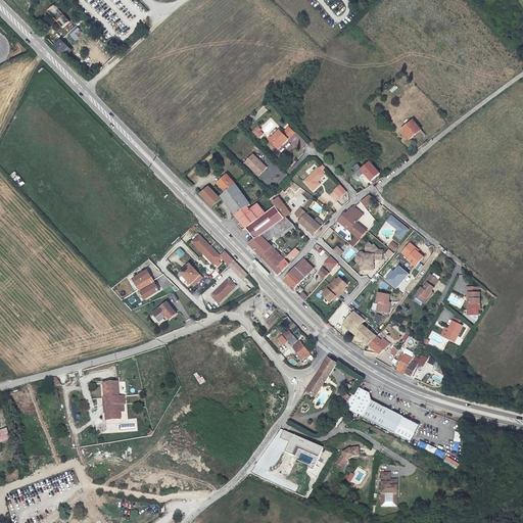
[(55,5),(48,11),(62,29),(70,21),(55,5)]
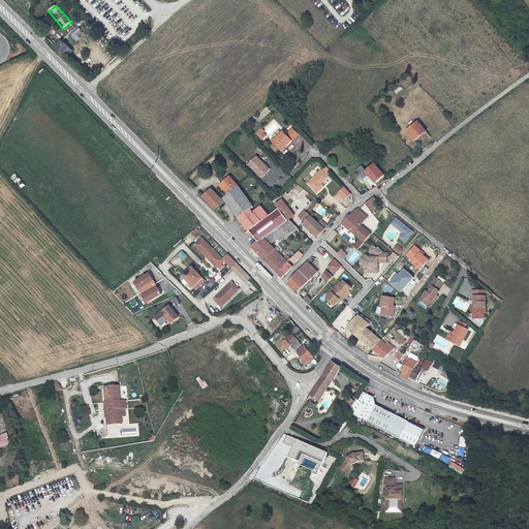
[(62,39),(67,45),(75,37),(70,32),(62,39)]
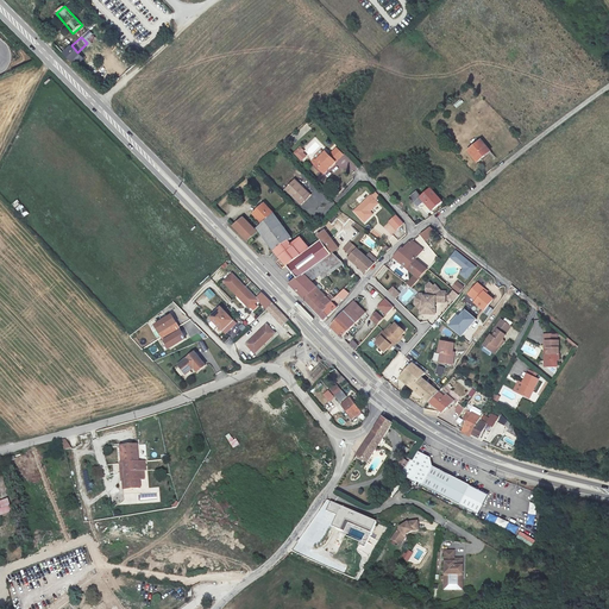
[(74,66),(82,57),(69,44),(61,52),(74,66)]
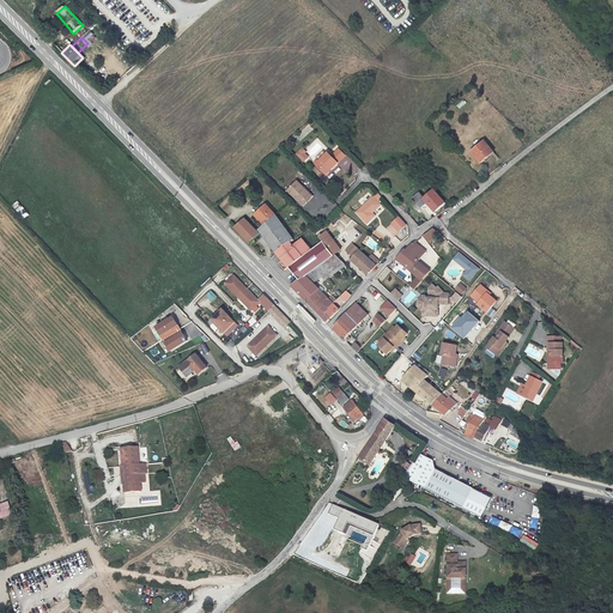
[(460,109),(467,103),(463,99),(456,105),(460,109)]
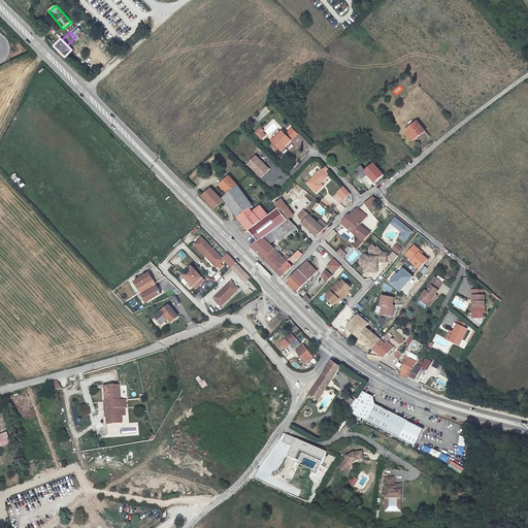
[(426,128),(417,119),(405,129),(415,138),(426,128)]
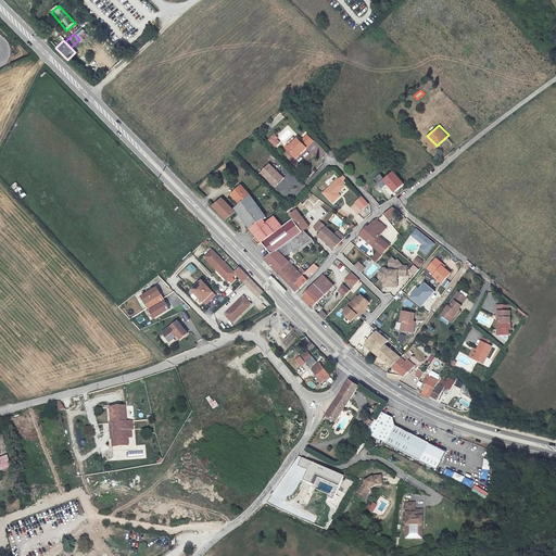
[(275,147),(281,141),(275,134),(268,140),(275,147)]
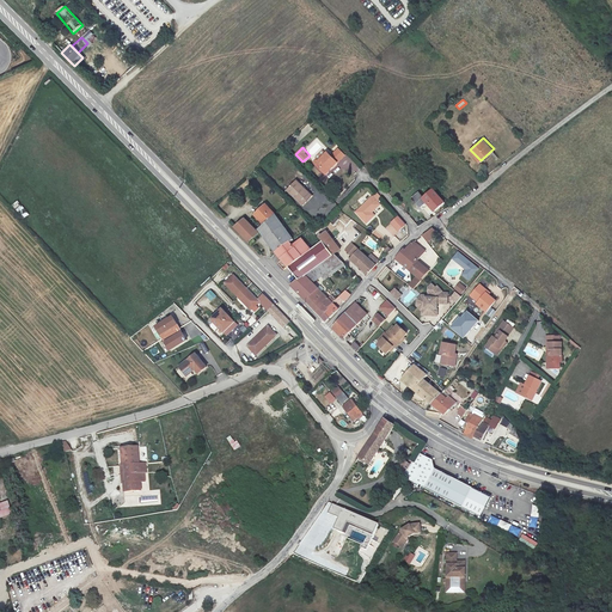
[(326,182),(346,163),(338,155),(330,163),(326,160),(323,157),(316,165),(319,169),(318,169),(323,173),(320,176),(326,182)]
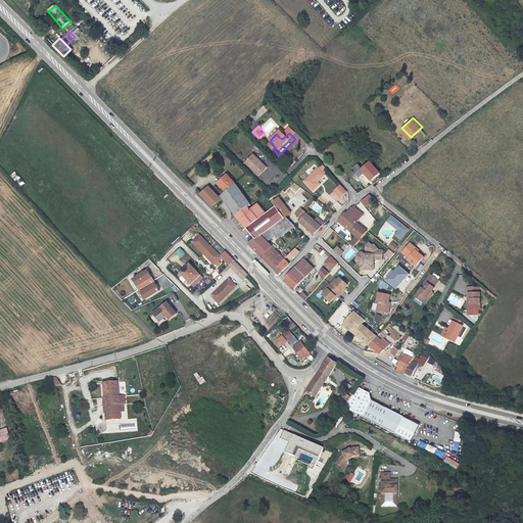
[(268,168),(254,155),(245,164),(258,177),(268,168)]
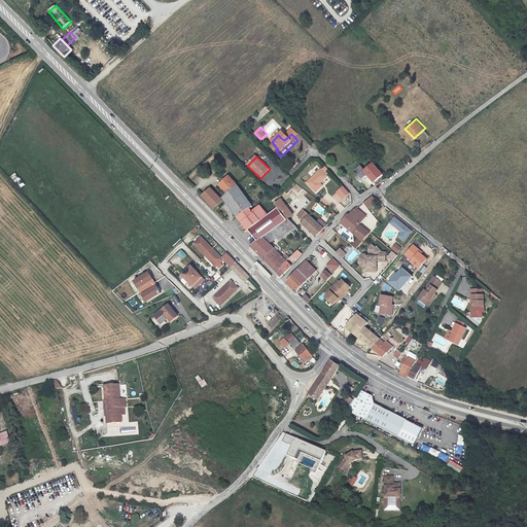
[(371,161),(362,168),(364,170),(363,171),(364,172),(373,180),(381,172),(371,161)]
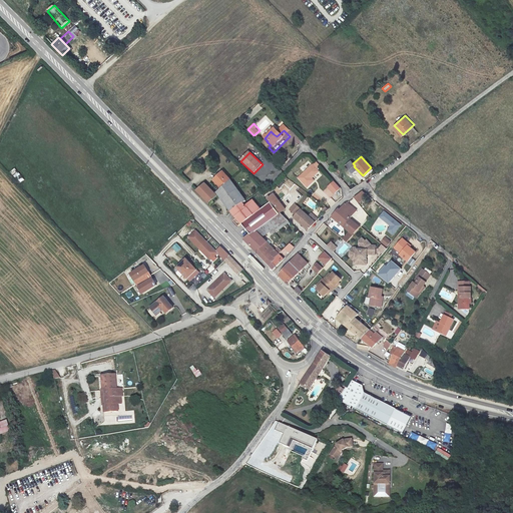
[(351,171),(355,167),(354,166),(355,165),(353,163),(349,159),(344,164),(345,165),(343,167),(348,173),(350,171),(351,171)]
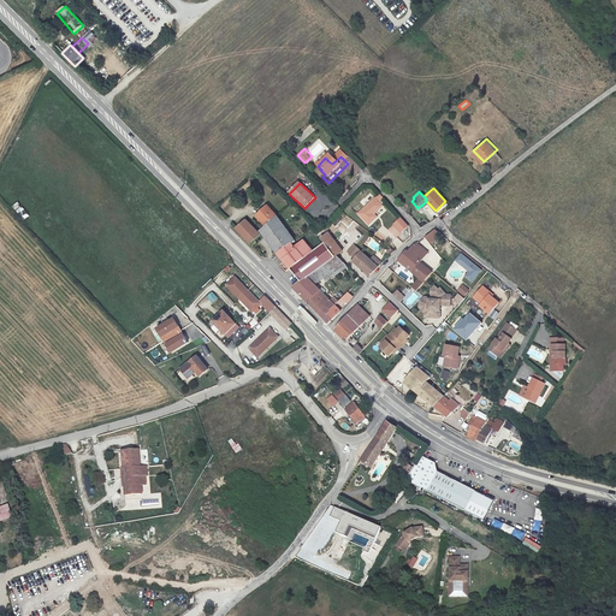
[(381,206),(374,199),(359,214),(369,225),(377,217),(374,214),(381,206)]
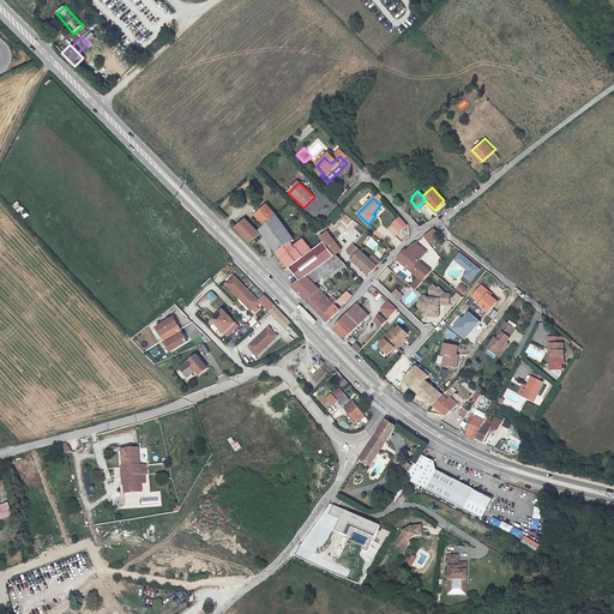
[(12,206),(25,220),(29,215),(17,202),(12,206)]
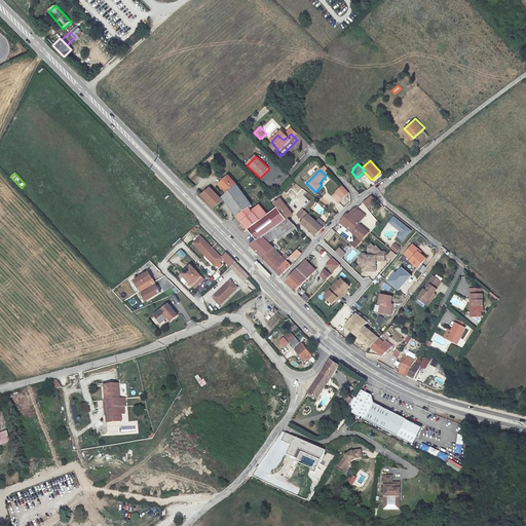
[(223,193),(234,182),(227,174),(217,183),(221,187),(219,188),(223,193)]
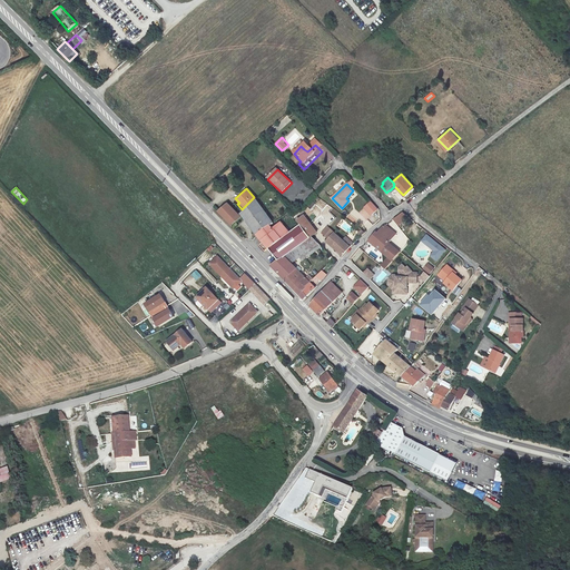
[(271,220),(254,197),(242,209),(237,213),(239,216),(242,214),(255,233),(268,223),(272,220),(271,220)]
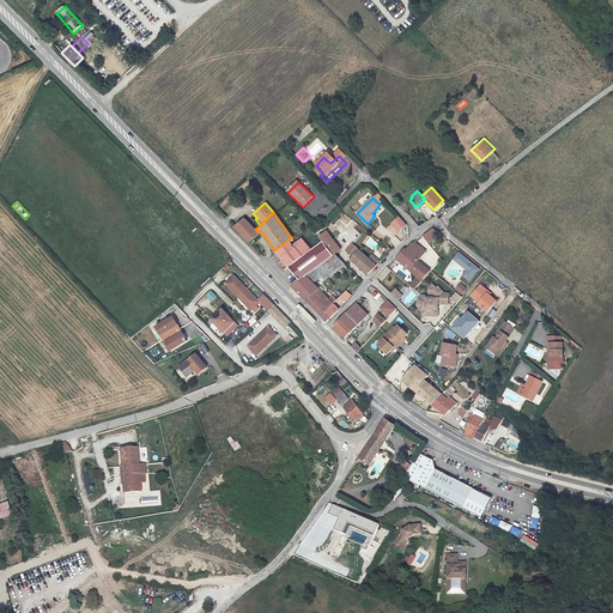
[(258,232),(255,229),(242,217),(232,225),(247,241),(258,232)]
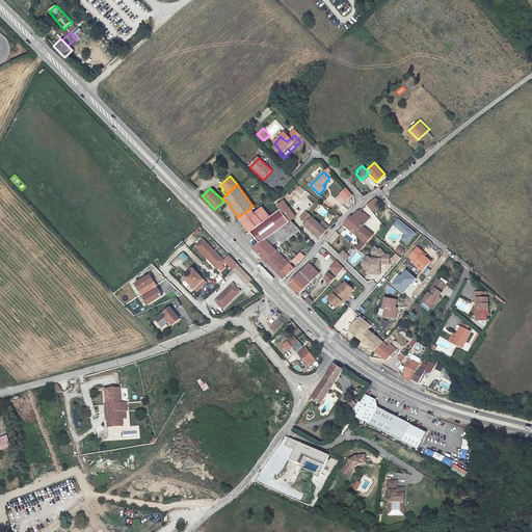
[(352,195),(346,188),(342,191),(343,192),(340,194),(346,201),(352,195)]
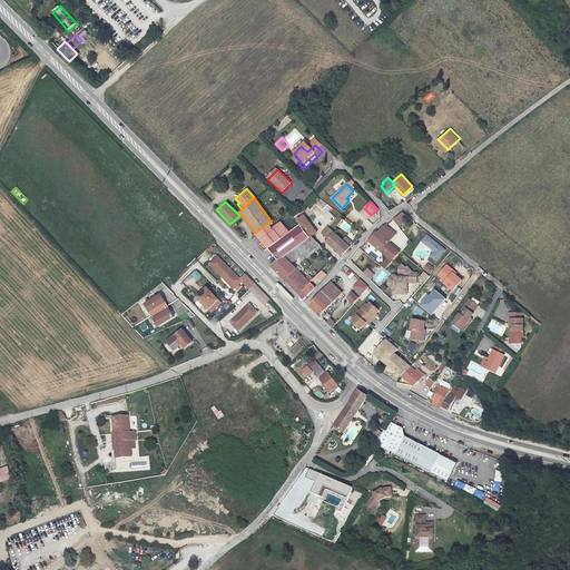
[(366,219),(371,215),(364,208),(360,213),(366,219)]
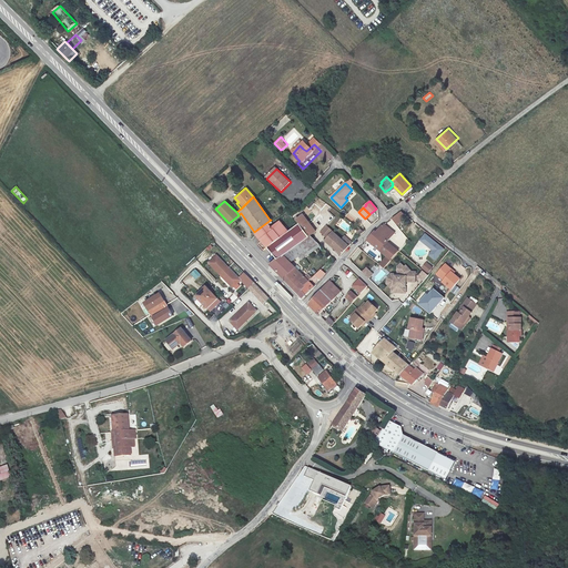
[(397,220),(403,214),(398,210),(392,215),(397,220)]
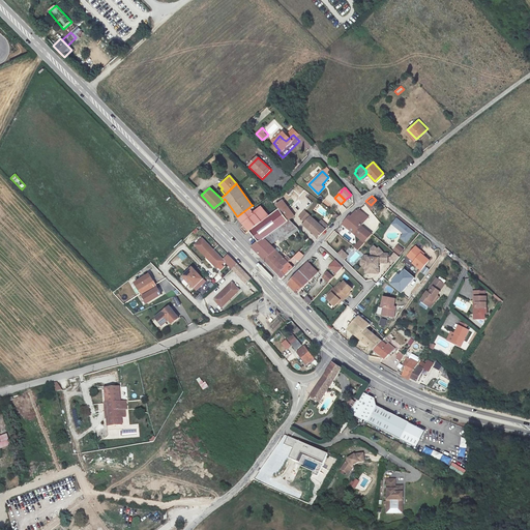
[(251,209),(249,207),(237,216),(257,240),(272,229),(286,219),(277,207),(268,213),(260,203),(253,209),(253,208),(251,209)]
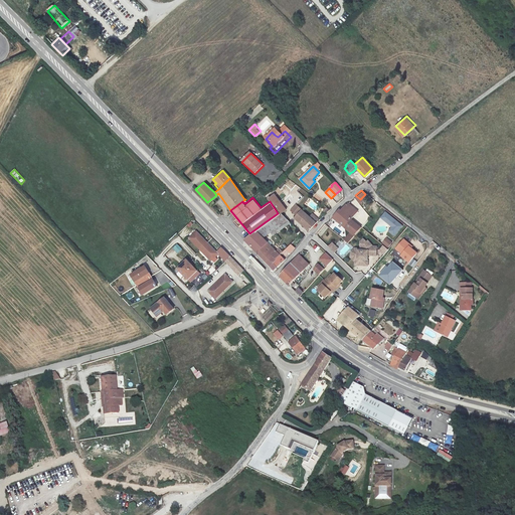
[(305,203),(311,207),(314,201),(308,198),(305,203)]
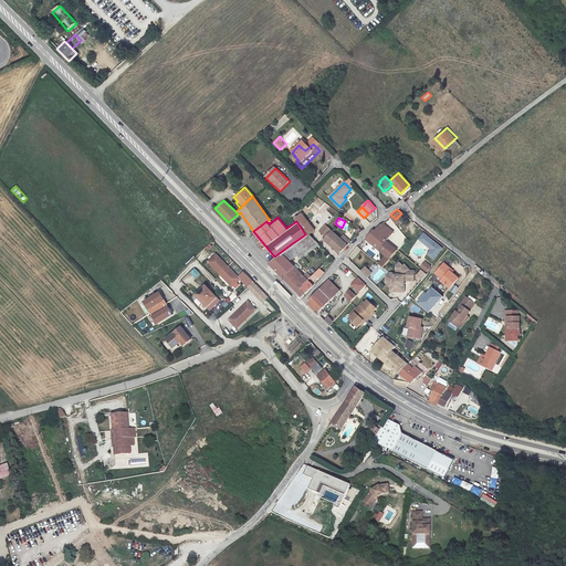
[(378,248),(385,239),(391,232),(381,223),(375,229),(373,228),(367,234),(374,239),(370,242),(378,248)]
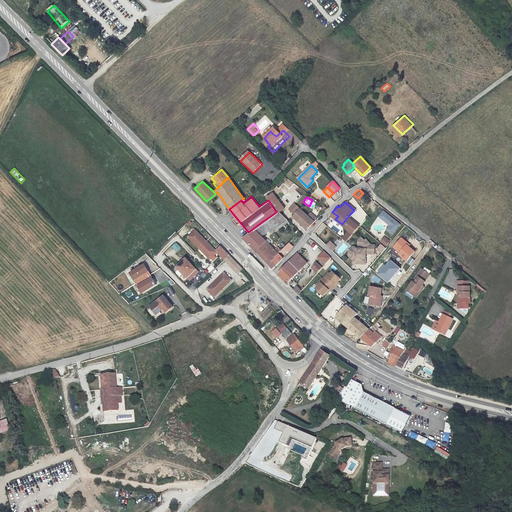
[(320,210),(324,213),(328,208),(325,205),(320,210)]
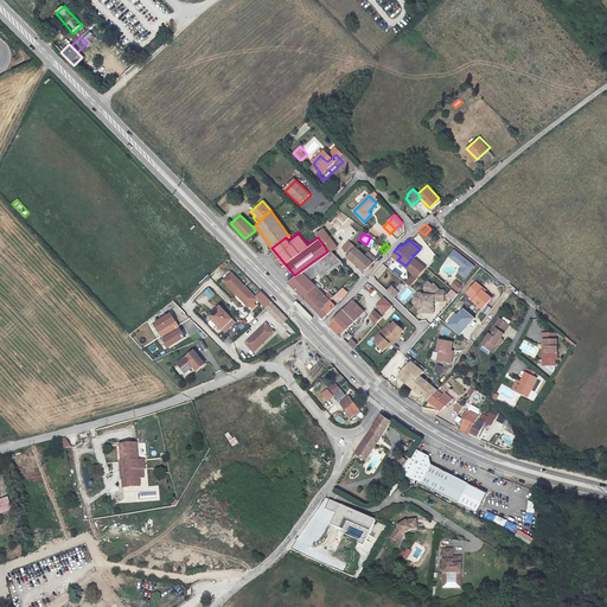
[(346,255),(363,269),(371,261),(356,246),(346,255)]
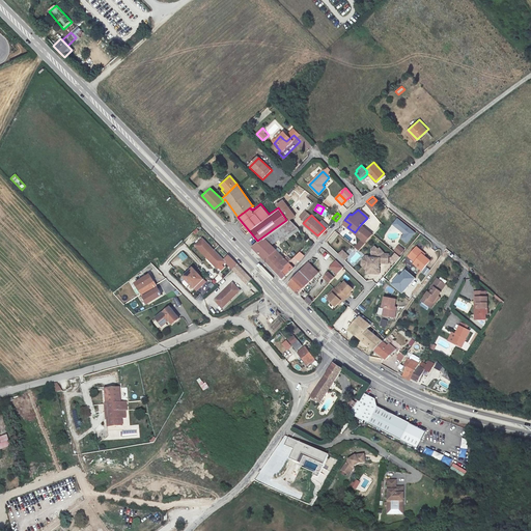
[(273,229),(257,241),(250,245),(277,273),(288,261),(291,258),(288,255),(285,258),(269,243),(282,233),(284,235),(297,226),(289,218),(286,220),(273,229)]
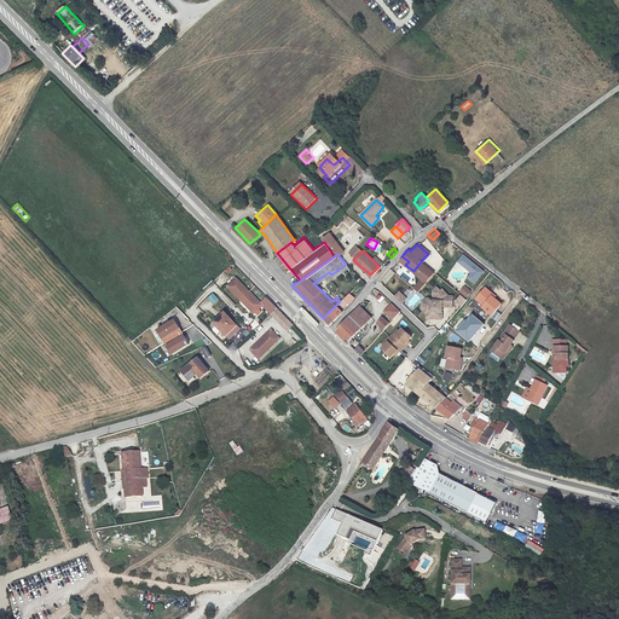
[(484,271),(463,255),(458,262),(473,272),(468,278),(474,283),(484,271)]
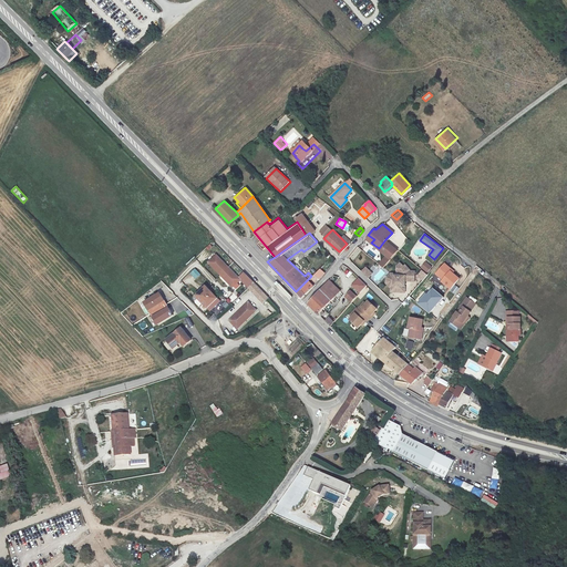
[(397,248),(385,239),(379,248),(385,254),(389,257),(397,248)]
